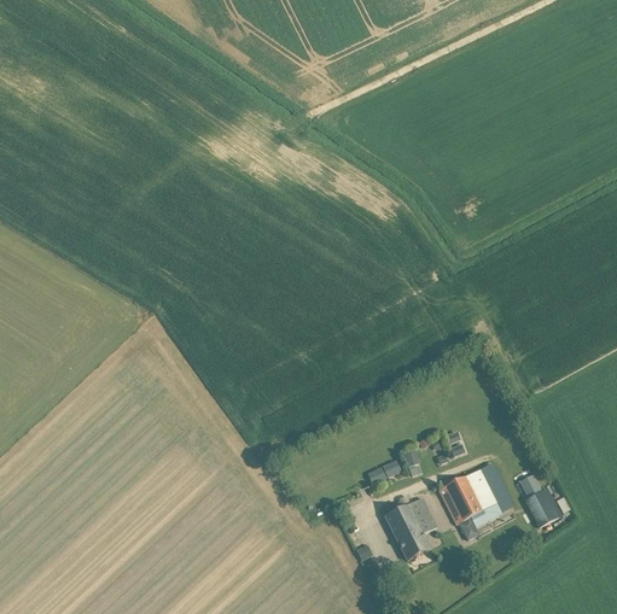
[(454,431),(444,434),(448,443),(458,439),(454,431)]
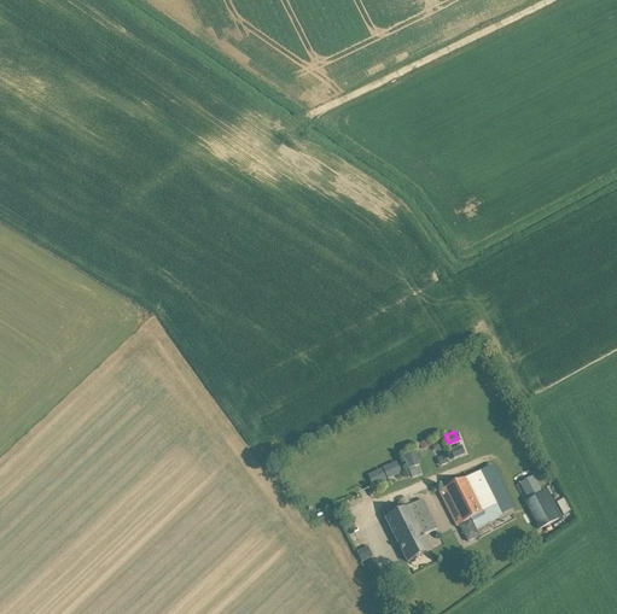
[(431,443),(436,448),(442,443),(436,437),(431,443)]
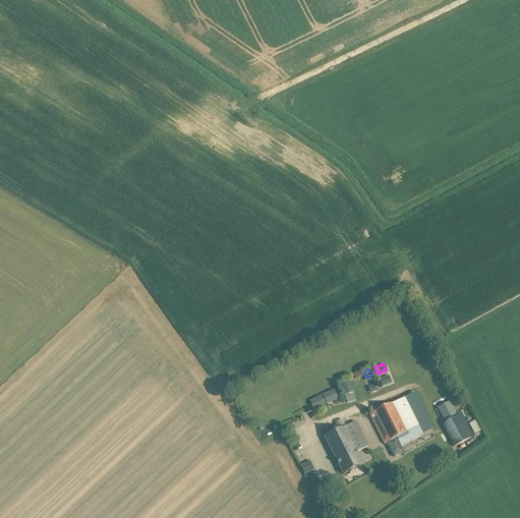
[(387,373),(379,377),(381,384),(390,381),(387,373)]
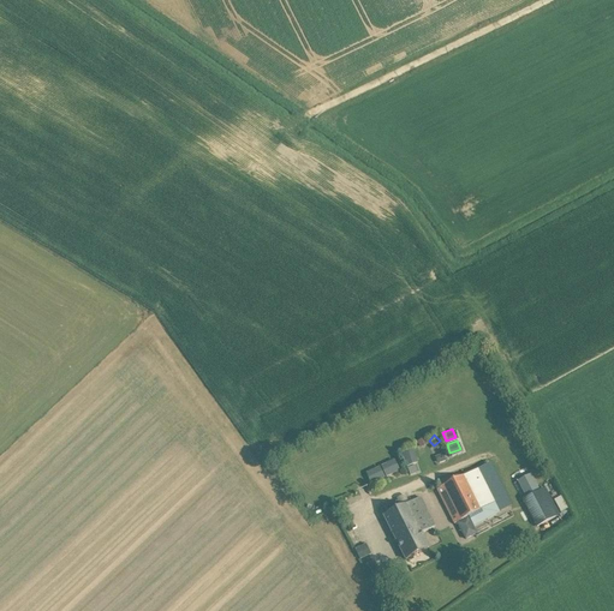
[(406,463),(416,460),(411,447),(401,449),(406,463)]
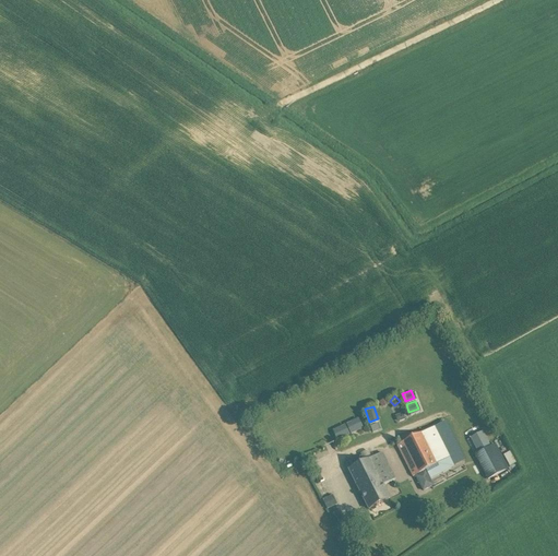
[(363,425),(358,417),(346,423),(349,430),(363,425)]
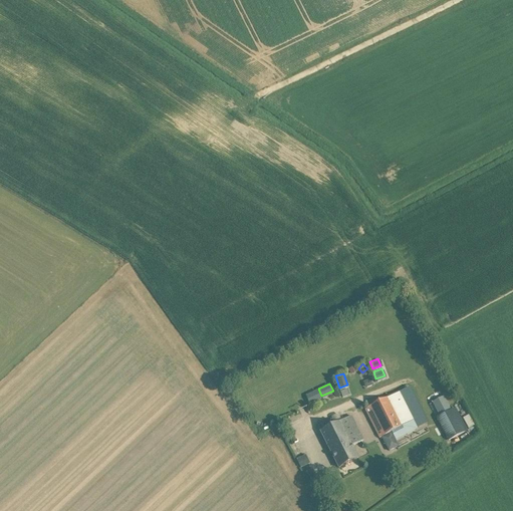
[(341,395),(349,392),(346,386),(339,388),(341,395)]
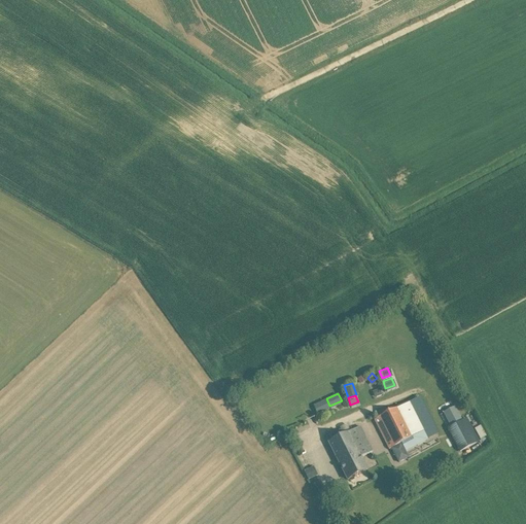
[(388,446),(400,440),(405,447),(423,438),(420,430),(423,428),(409,398),(373,417),(388,446)]
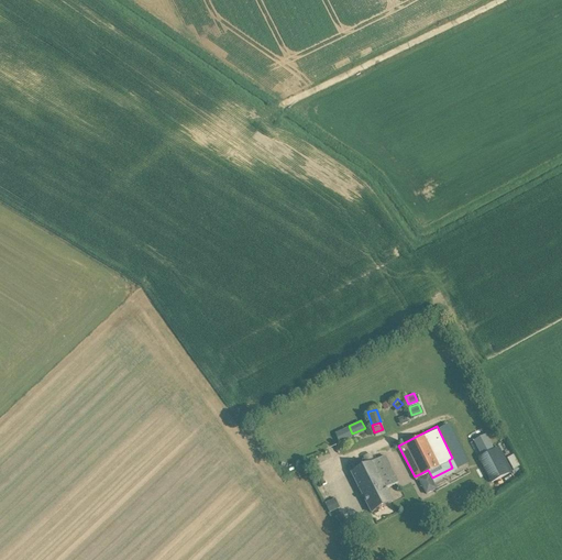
[(351,435),(348,427),(335,432),(339,440),(351,435)]
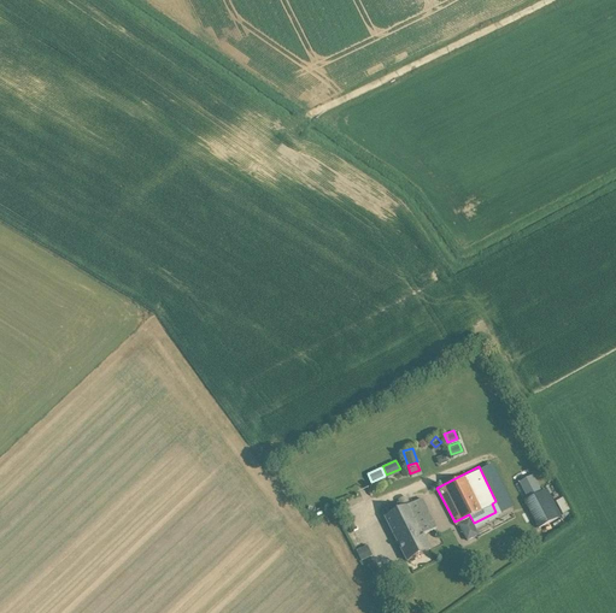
[(523,499),(538,525),(556,516),(543,489),(523,499)]
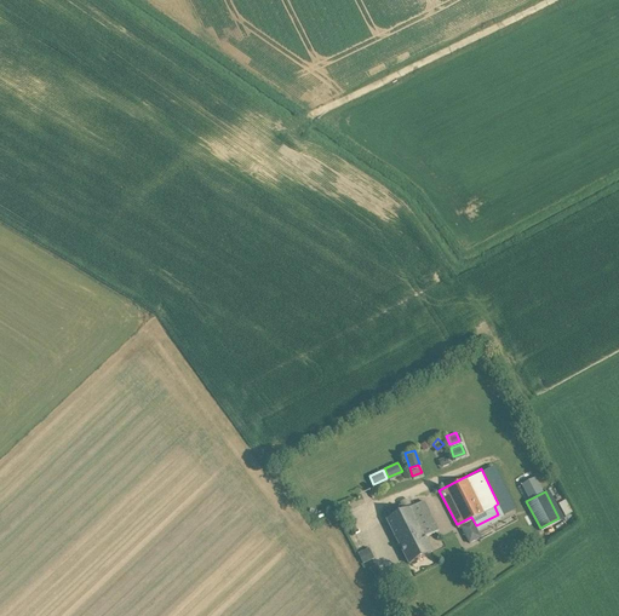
[(423,498),(385,517),(408,562),(433,550),(424,534),(437,528),(423,498)]
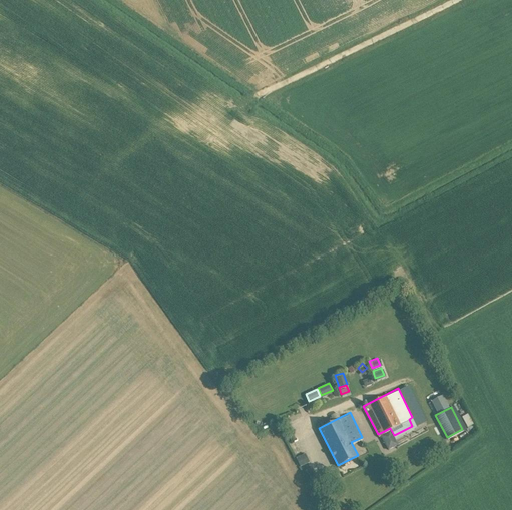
[(296,455),(300,463),(309,459),(305,451),(296,455)]
